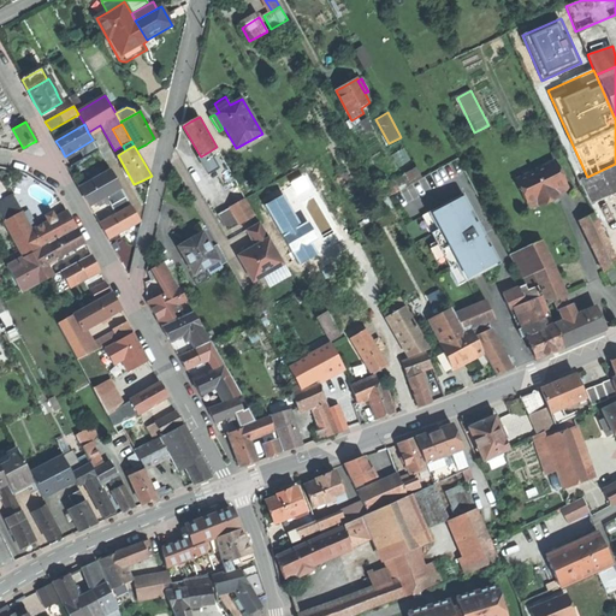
[(224,160),(217,147),(201,157),(200,155),(199,157),(208,175),(218,169),(217,165),(224,160)]
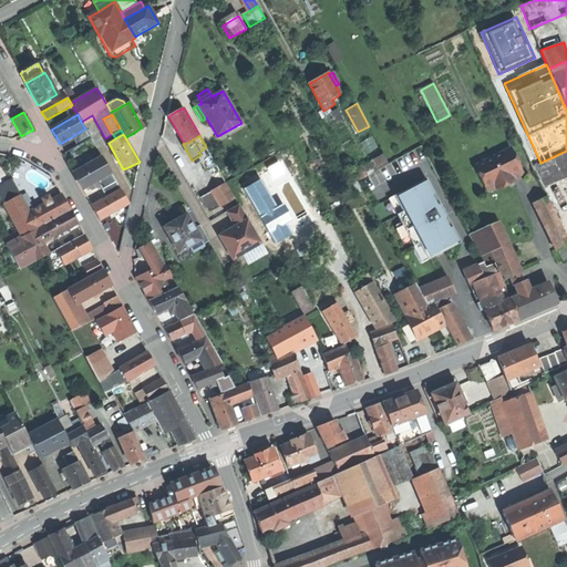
[(214,161),(206,147),(199,152),(200,155),(206,165),(214,161)]
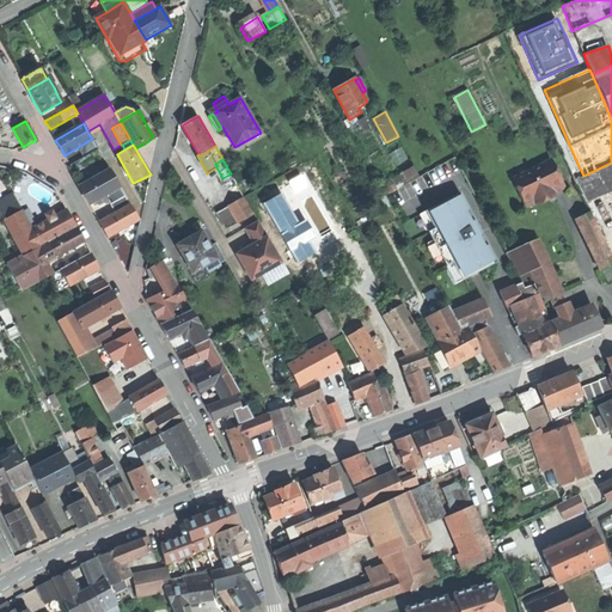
[(510,179),(522,202),(548,189),(550,193),(563,187),(549,159),(510,179)]
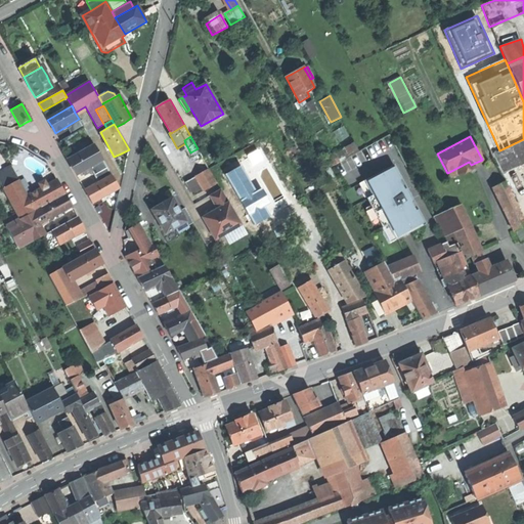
[(493,154),(503,173),(517,167),(523,163),(523,139),(499,150),(493,154)]
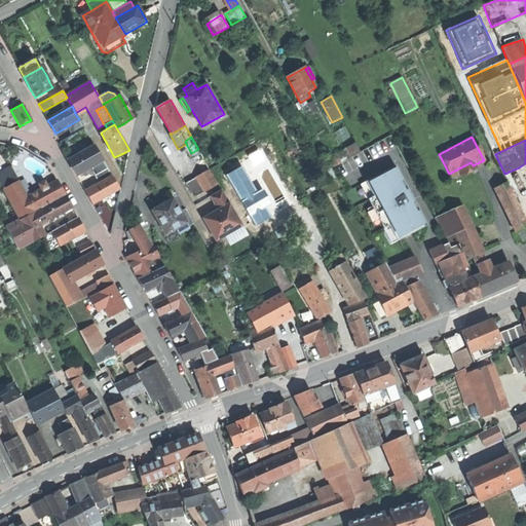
[(347,149),(351,158),(361,153),(355,144),(347,149)]
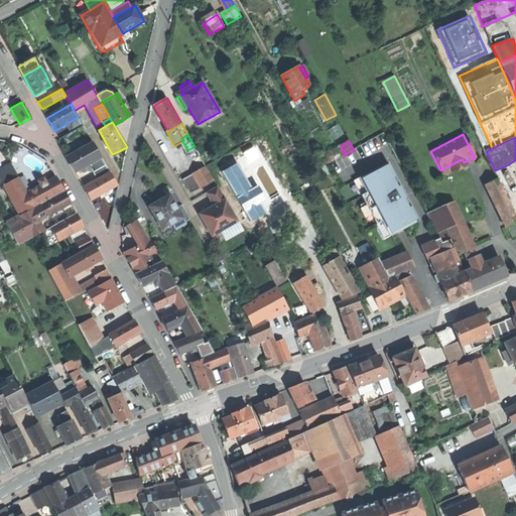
[(90,168),(97,179),(104,175),(110,172),(93,143),(80,150),(67,157),(72,166),(75,171),(82,167),(85,171),(90,168)]
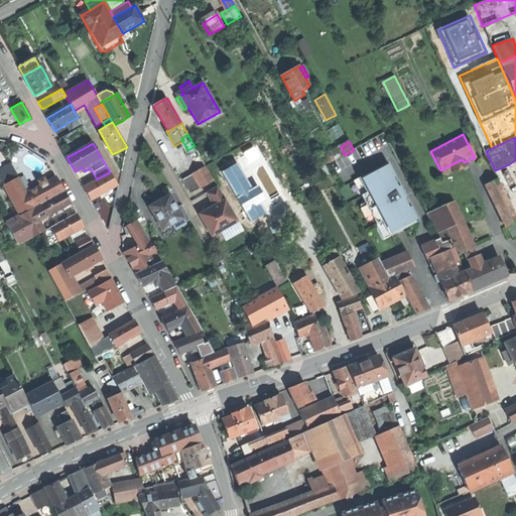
[(65,153),(67,157),(80,150),(78,146),(65,153)]
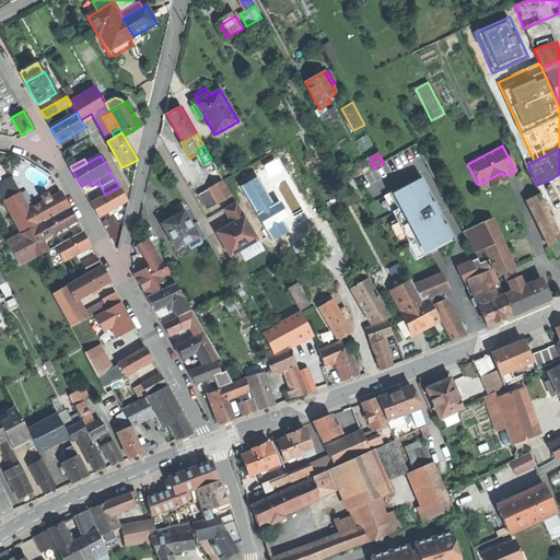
[(223,181),(211,159),(203,163),(217,185),(223,181)]
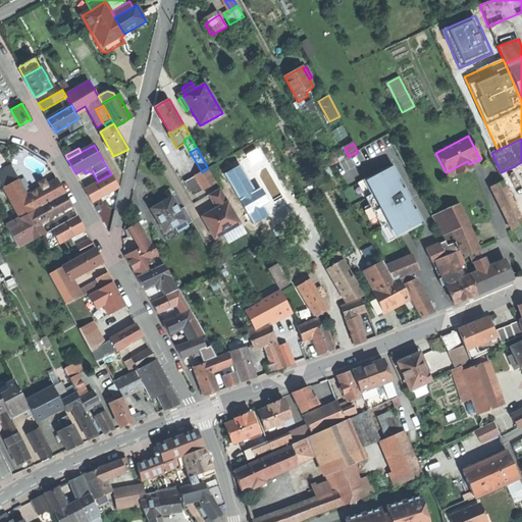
[(461,169),(469,164),(467,161),(446,172),(448,176),(461,169)]
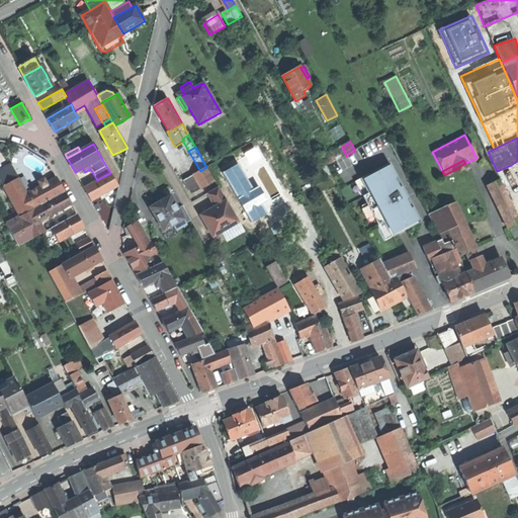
[(240,163),(224,172),(252,223),(268,213),(262,203),(268,200),(259,186),(254,188),(240,163)]
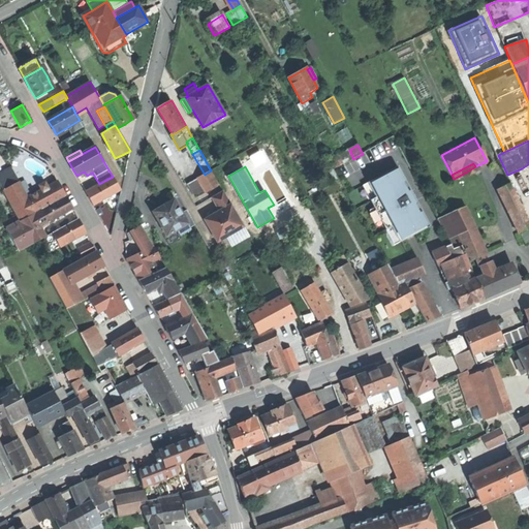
[(399,167),(369,182),(376,198),(382,195),(385,201),(380,205),(374,208),(382,223),(387,220),(394,217),(397,224),(392,226),(399,243),(414,235),(429,227),(399,167)]
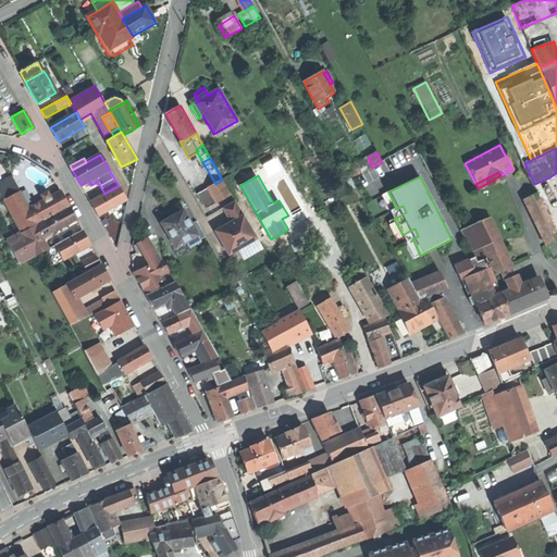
[(0,186),(0,196),(2,201),(17,193),(20,193),(13,180),(0,186)]
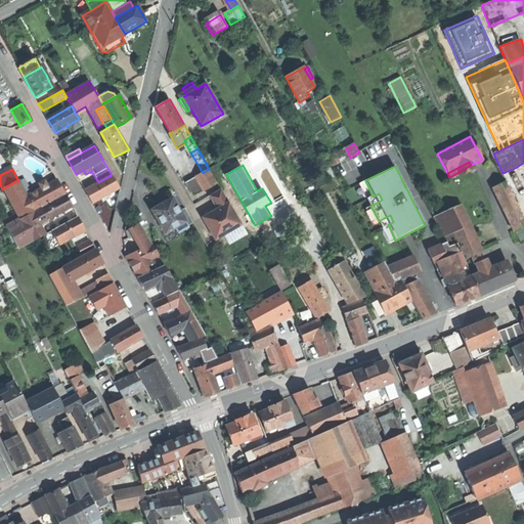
[(217,183),(209,169),(203,173),(195,177),(204,191),(211,186),(217,183)]
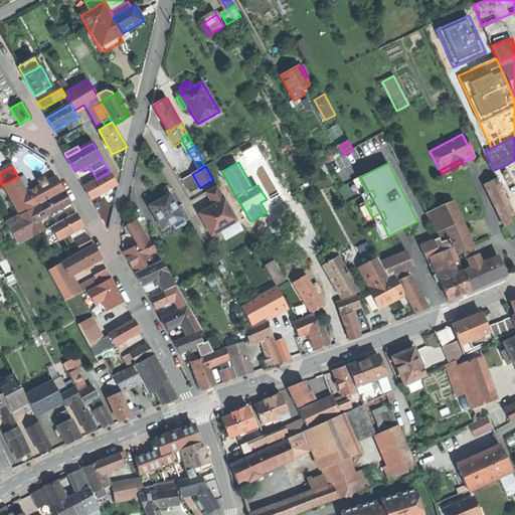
[(110,172),(104,175),(112,188),(117,185),(110,172)]
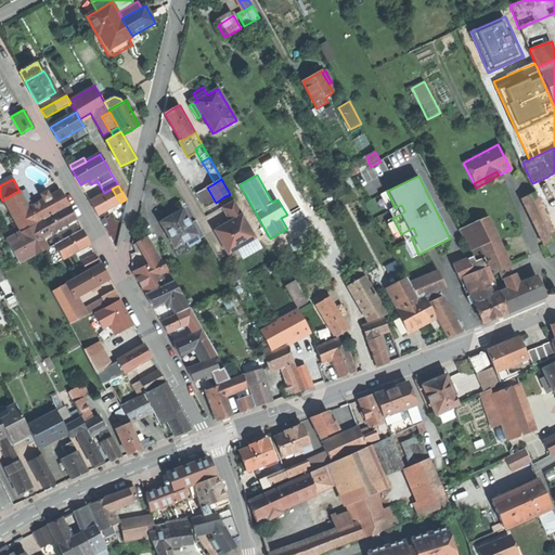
[(205,208),(216,203),(207,188),(196,193),(205,208)]
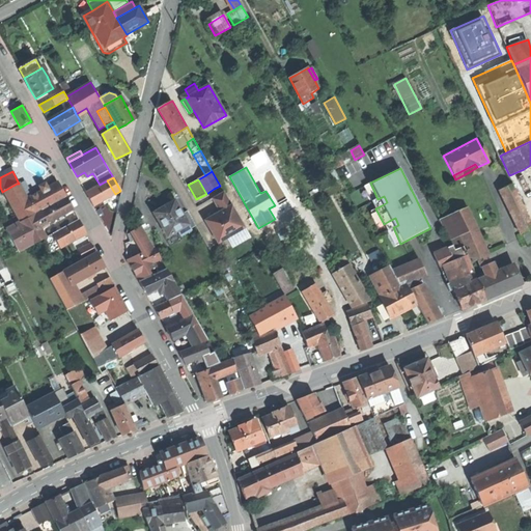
[(90,200),(93,206),(103,201),(109,197),(115,194),(107,180),(100,185),(86,192),(90,200)]
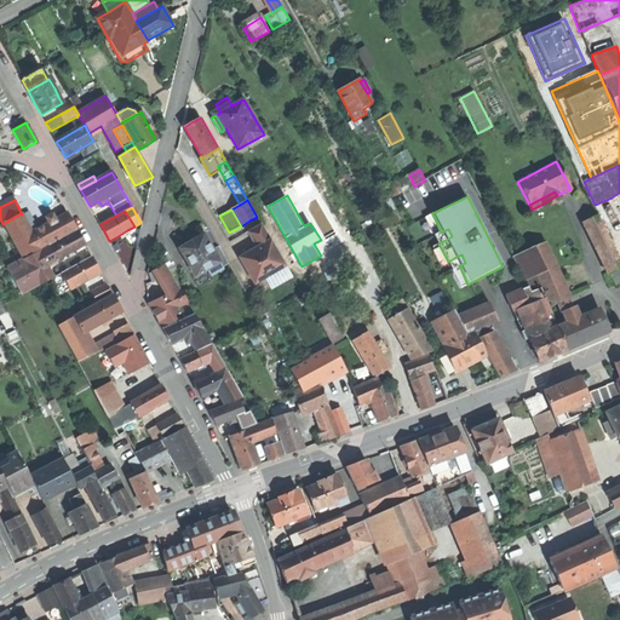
[(435,235),(441,233),(432,213),(425,217),(435,235)]
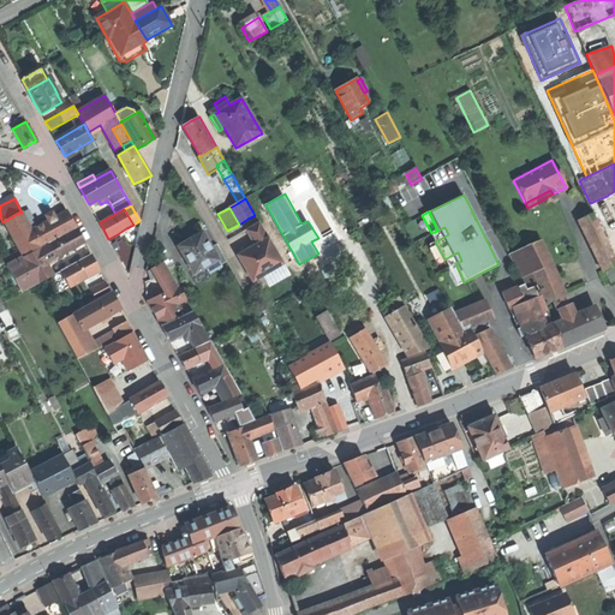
[(39,249),(39,248),(29,232),(19,213),(3,222),(22,257),(39,249)]
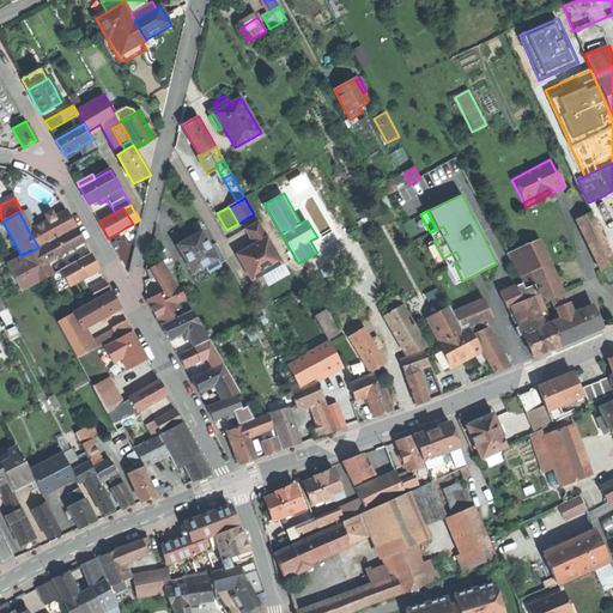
[(44,223),(53,240),(76,228),(72,220),(66,212),(44,223)]
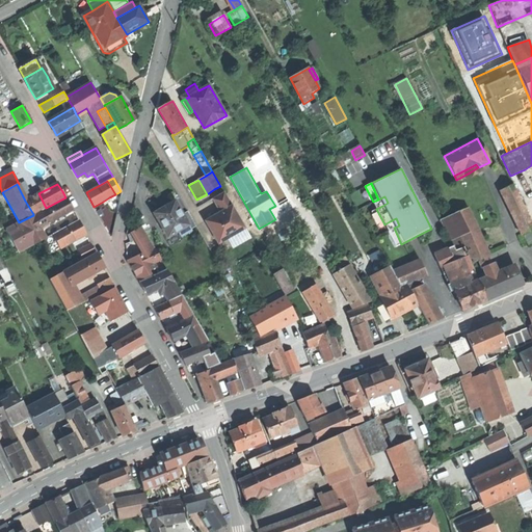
[(523,235),(531,230),(531,225),(513,185),(502,190),(523,235)]
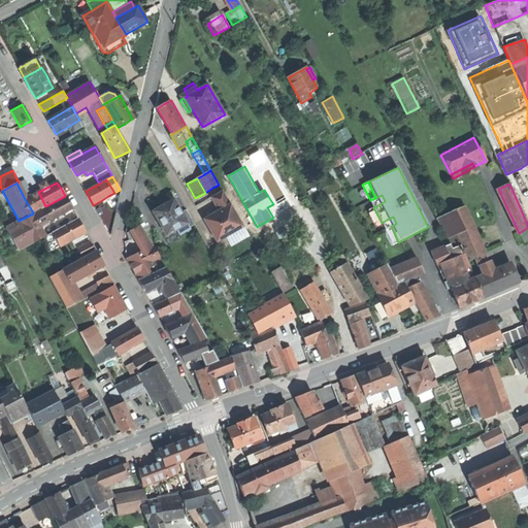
[(220,185),(219,185),(212,188),(216,194),(223,190),(220,185)]
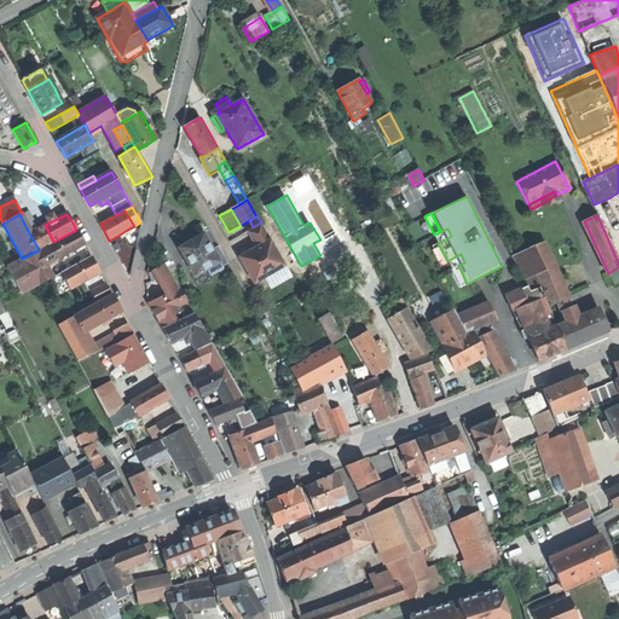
[(247,232),(256,248),(271,239),(261,224),(247,232)]
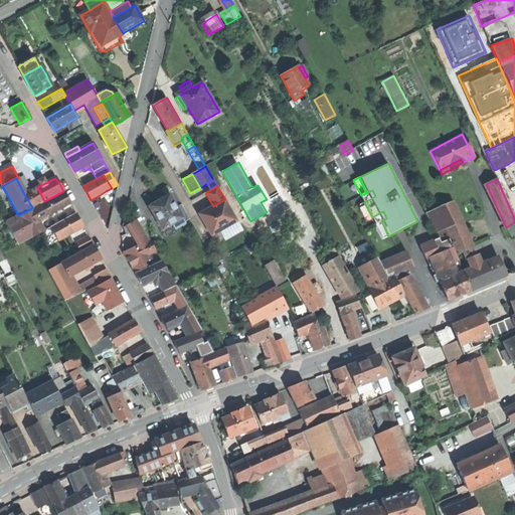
[(35,206),(44,201),(37,187),(28,192),(35,206)]
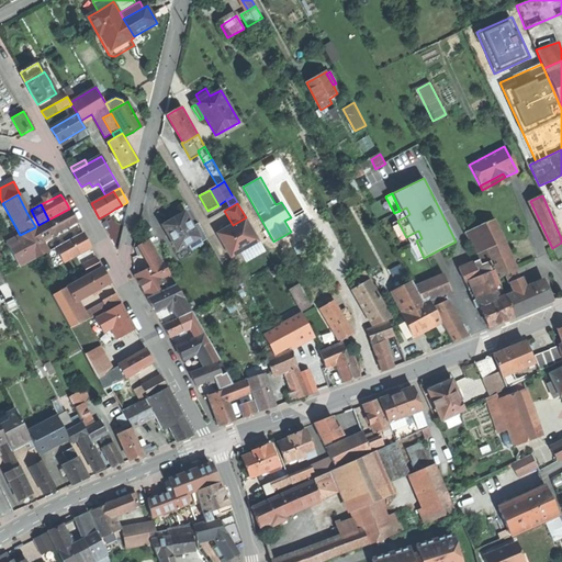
[(400,211),(404,217),(409,214),(406,208),(400,211)]
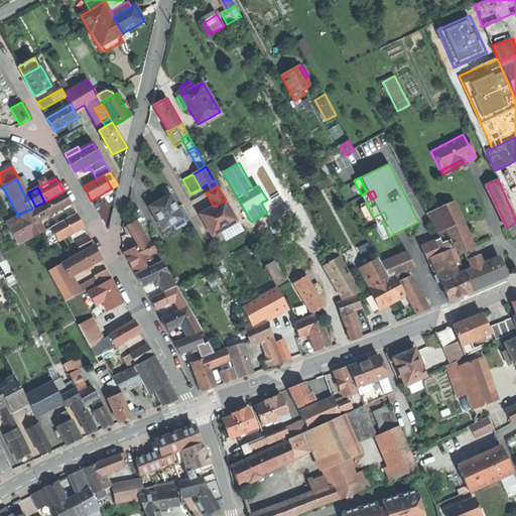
[(32,208),(35,207),(28,192),(24,195),(32,208)]
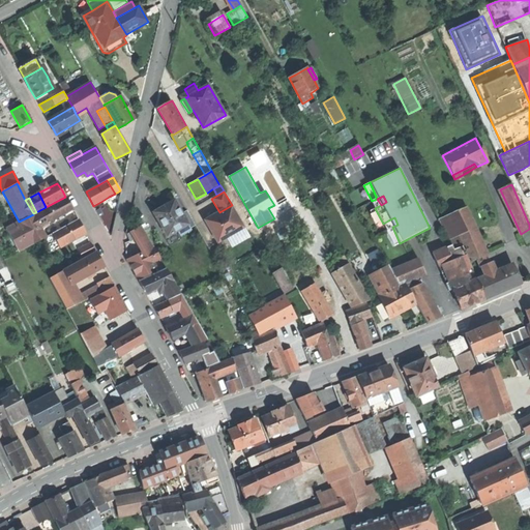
[(68,203),(65,198),(42,209),(50,223),(72,210),(68,203)]
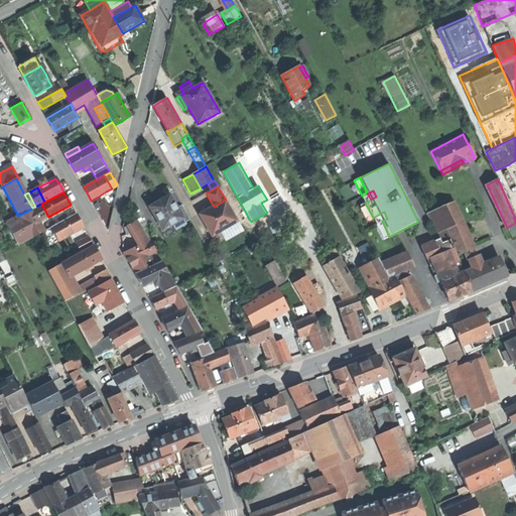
[(149,208),(162,230),(172,225),(175,230),(185,225),(184,223),(176,209),(169,196),(159,202),(149,208)]
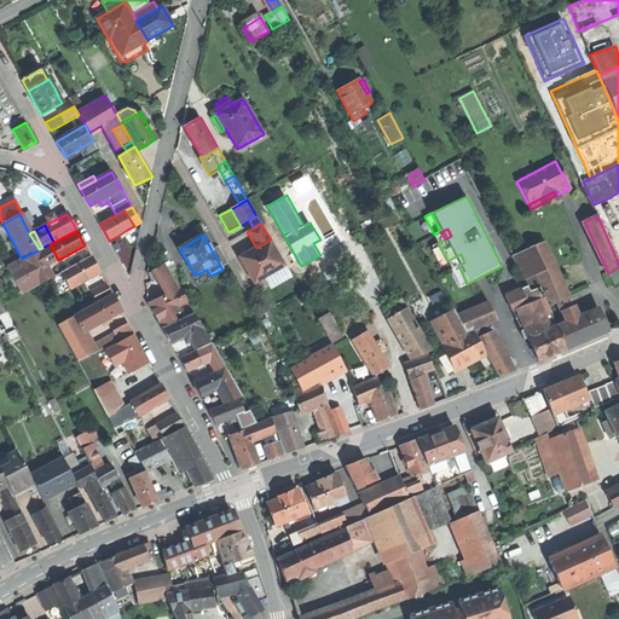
[(285,266),(271,239),(256,248),(258,250),(253,254),(252,250),(239,258),(254,284),(285,266)]
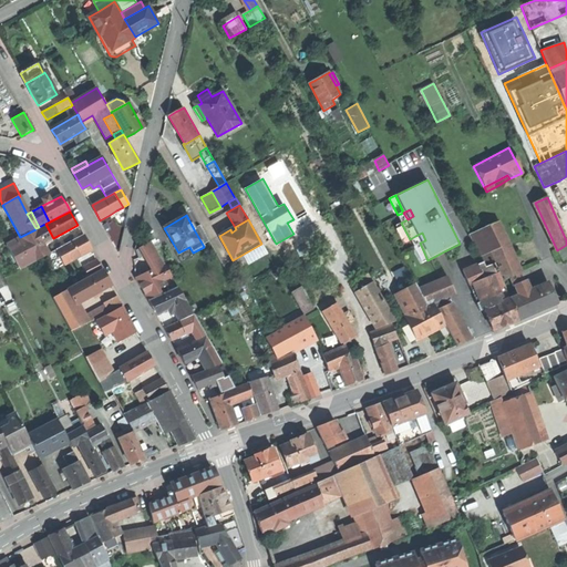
[(126,222),(120,220),(117,230),(124,233),(126,222)]
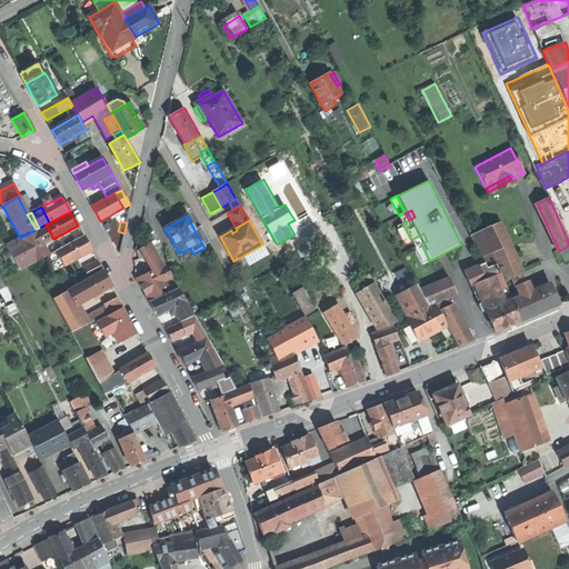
[(43,245),(53,239),(46,225),(36,230),(43,245)]
